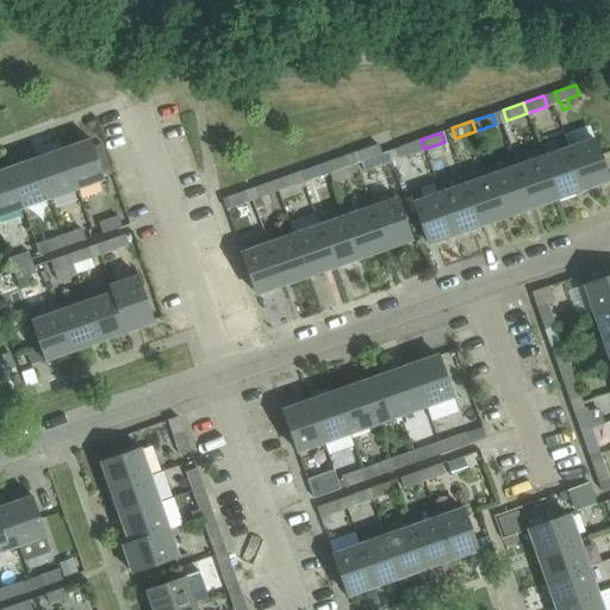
[(78,188),(105,179),(91,139),(63,149),(78,188)]
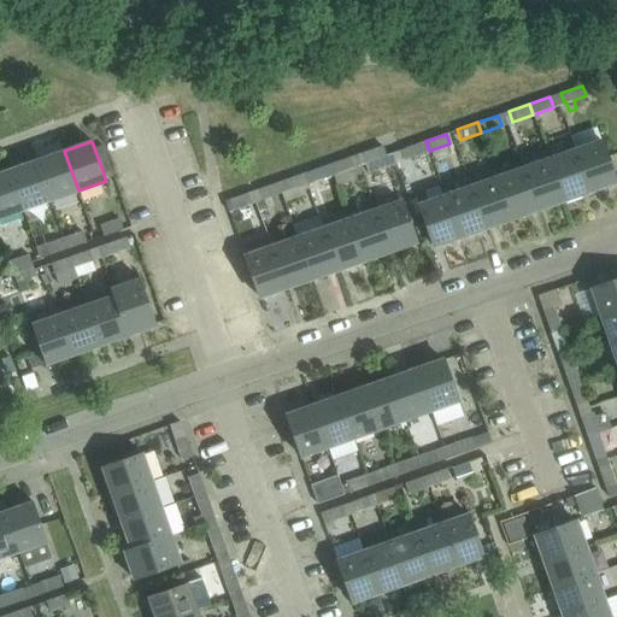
[(409,158),(429,151),(425,141),(405,148),(409,158)]
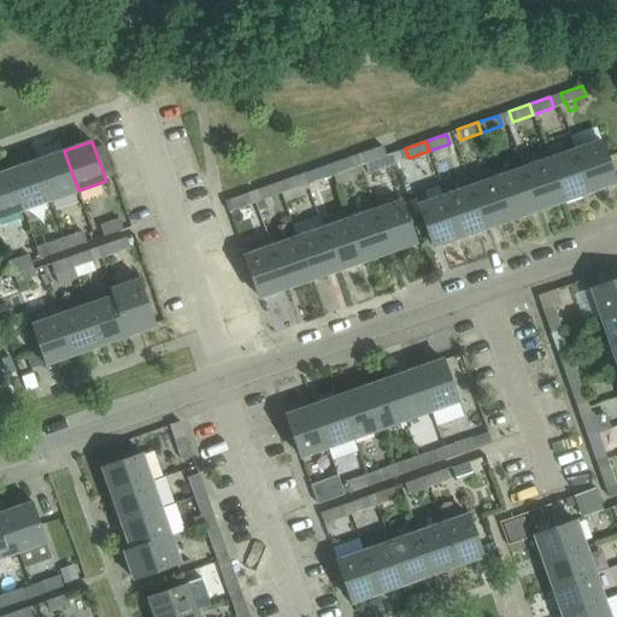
[(575,151),(588,191),(616,181),(601,141),(575,151)]
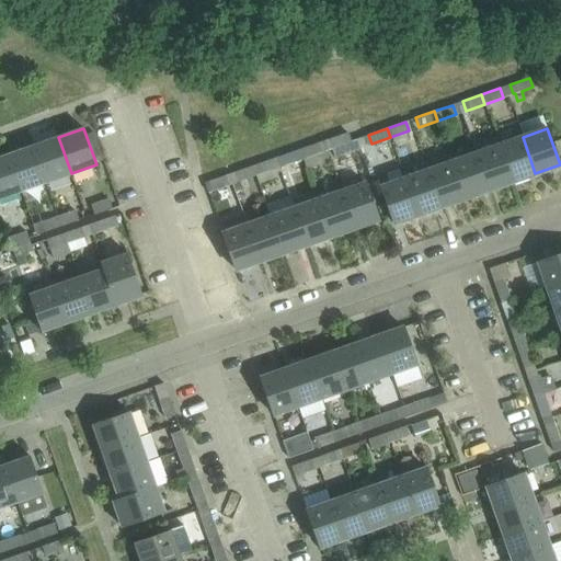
[(351,141),(350,140),(347,133),(323,141),(327,150),(332,148),(334,157),(359,148),(357,139),(351,141)]
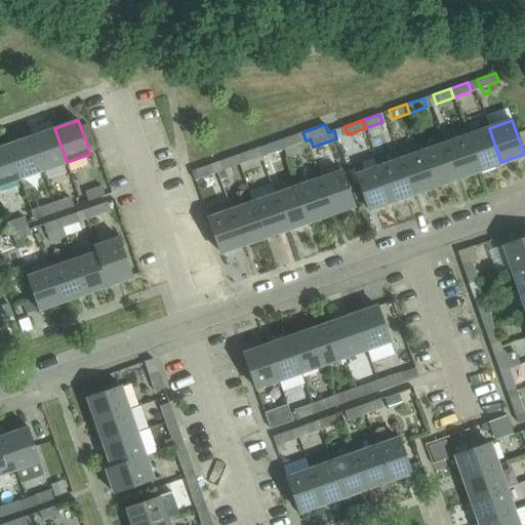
[(43,170),(67,162),(54,128),(31,136),(43,170)]
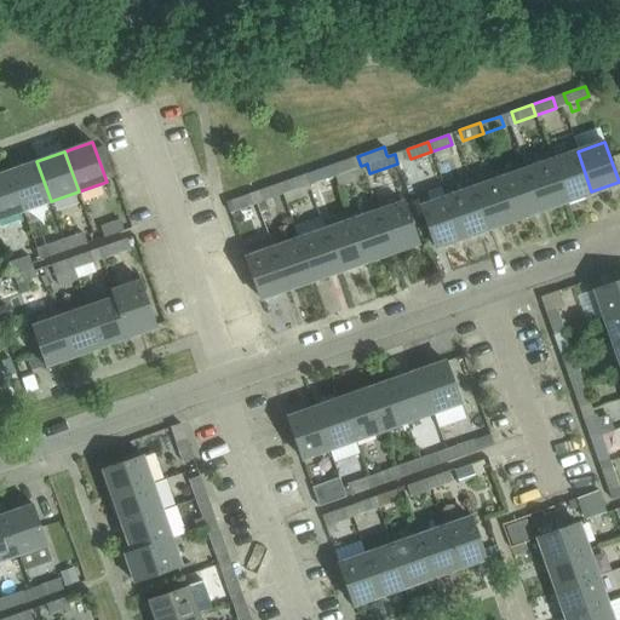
[(566,201),(591,191),(578,151),(551,160),(566,201)]
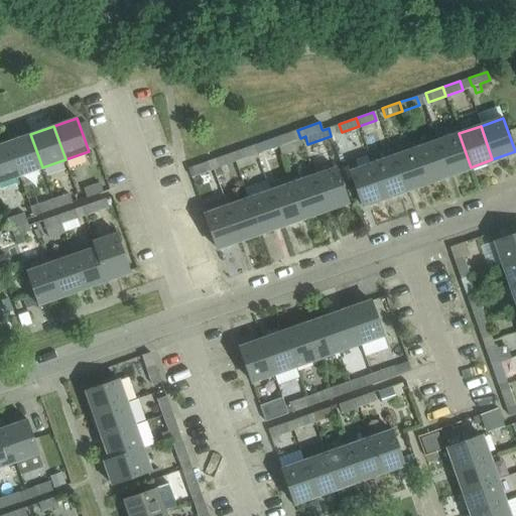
[(303,148),(300,138),(297,130),(275,137),(282,155),(303,148)]
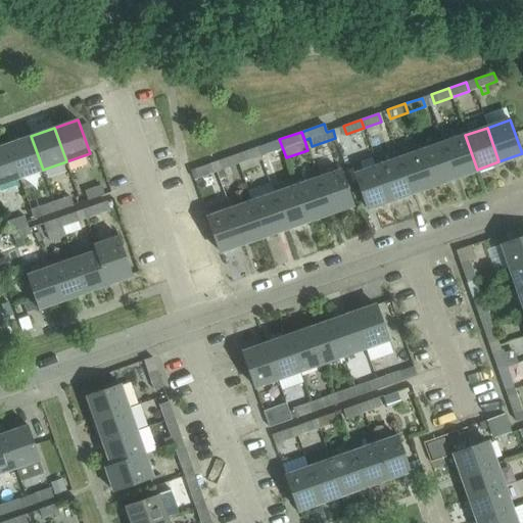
[(456,177),(477,170),(465,135),(443,143),(456,177)]
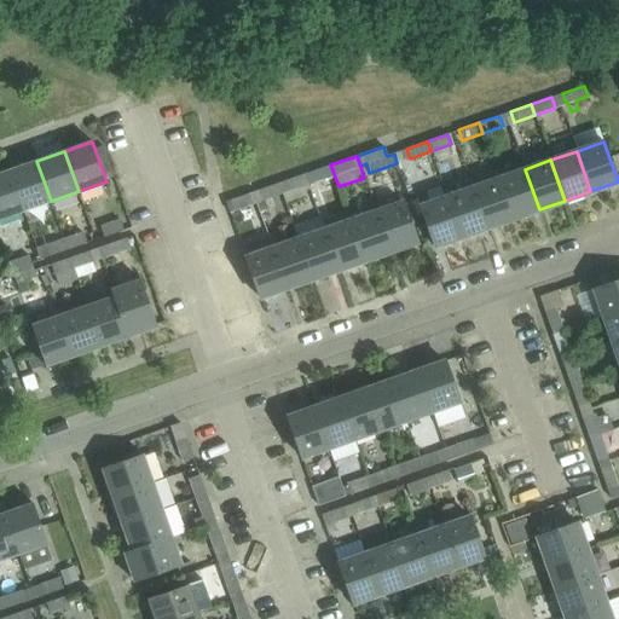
[(23,210),(51,201),(36,161),(9,171),(23,210)]
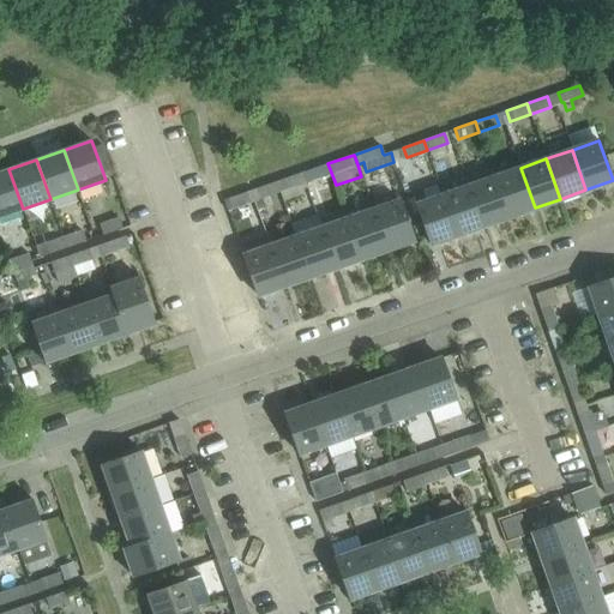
[(317,191),(336,185),(327,163),(307,170),(311,181),(313,180),(317,191)]
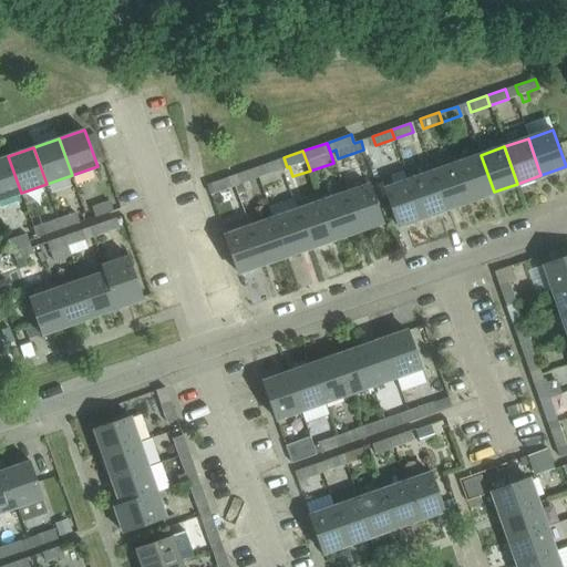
[(470,200),(494,192),(481,155),(457,163),(470,200)]
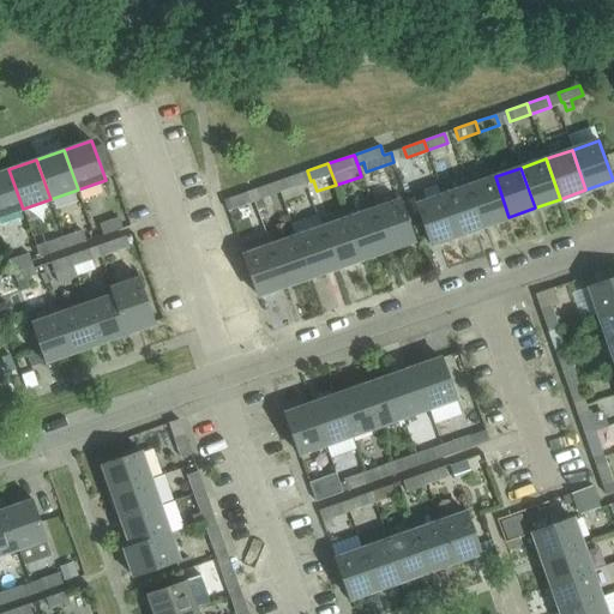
[(0,216),(23,209),(8,169),(0,172),(0,216)]
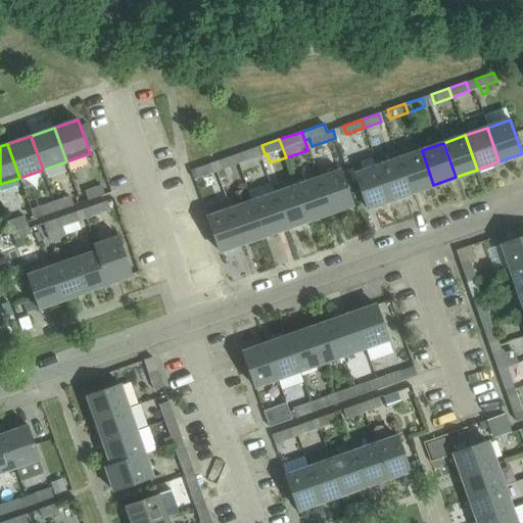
[(238,163),(255,157),(252,148),(235,154),(238,163)]
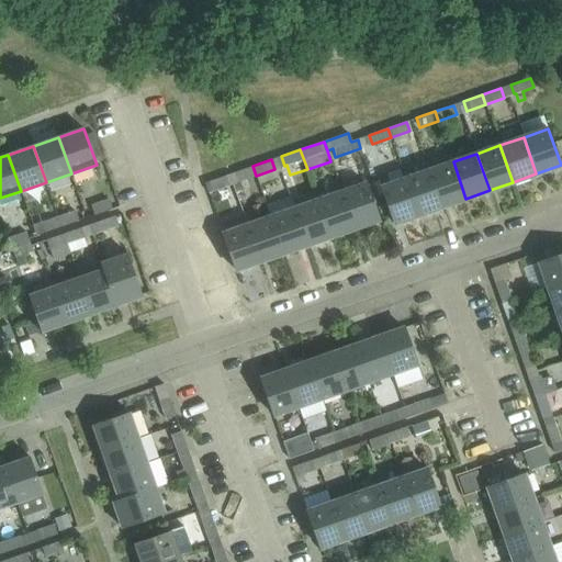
[(442,206),(465,199),(453,161),(429,170),(442,206)]
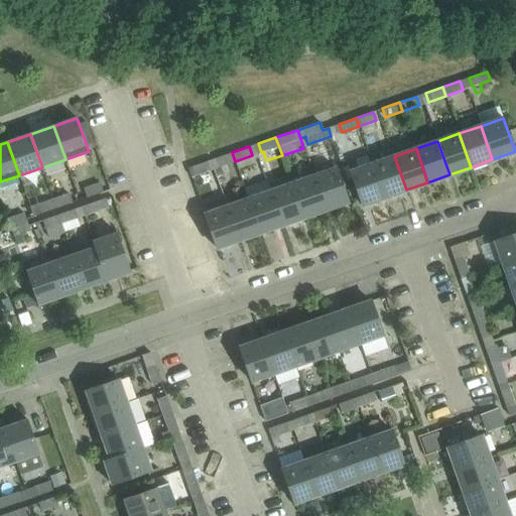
[(238,169),(235,161),(232,152),(215,158),(218,167),(220,166),(223,174),(238,169)]
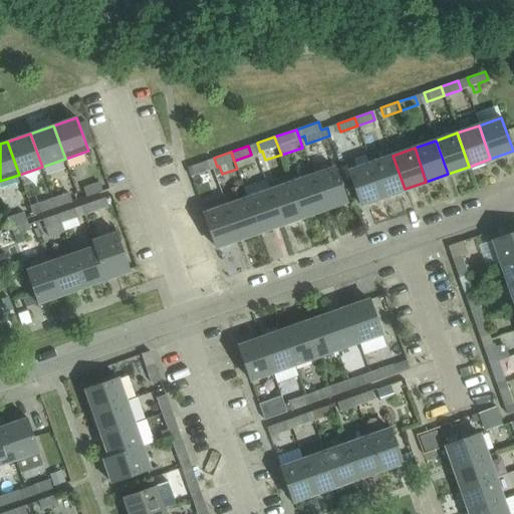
[(383,197),(405,189),(393,156),(371,164),(383,197)]
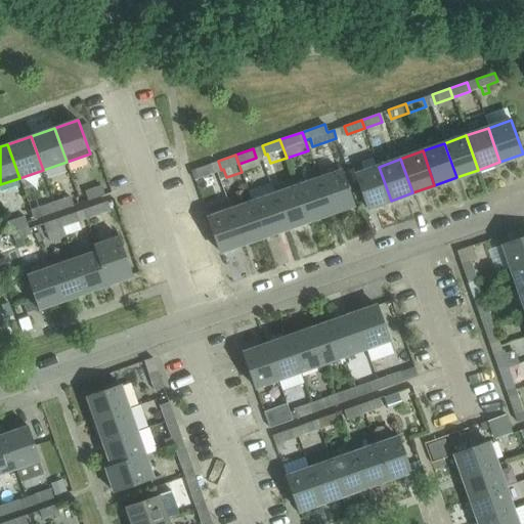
[(191,171),(194,179),(212,173),(209,165),(191,171)]
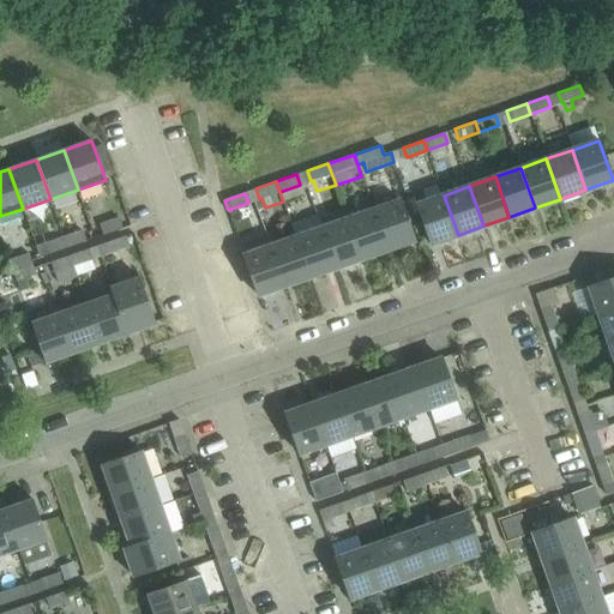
[(431,245),(458,235),(444,196),(416,204),(431,245)]
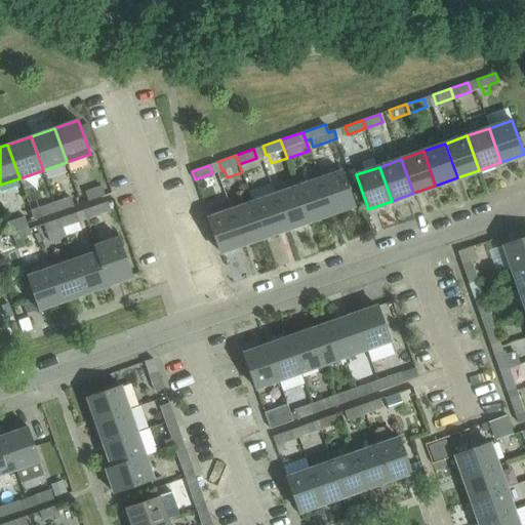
[(354,205),(348,186),(341,170),(319,178),(331,213),(354,205)]
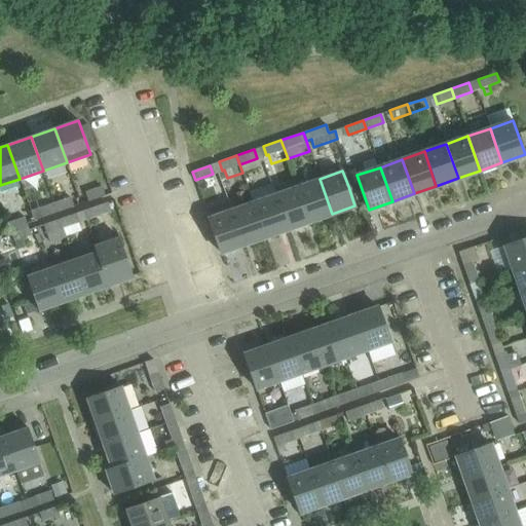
[(298,186),(297,186),(294,175),(272,183),(289,229),(310,222),(298,186)]
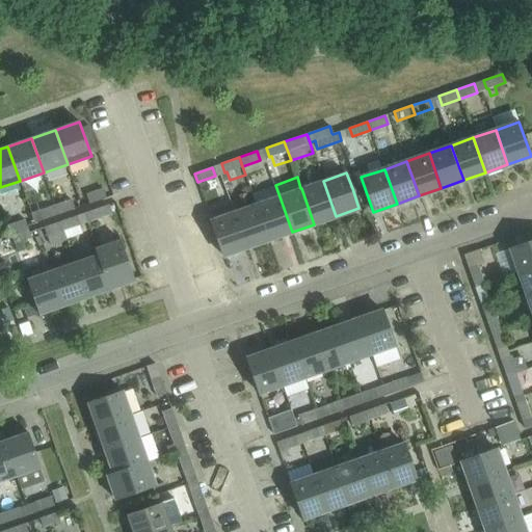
[(314,224),(336,216),(323,181),(301,188),(314,224)]
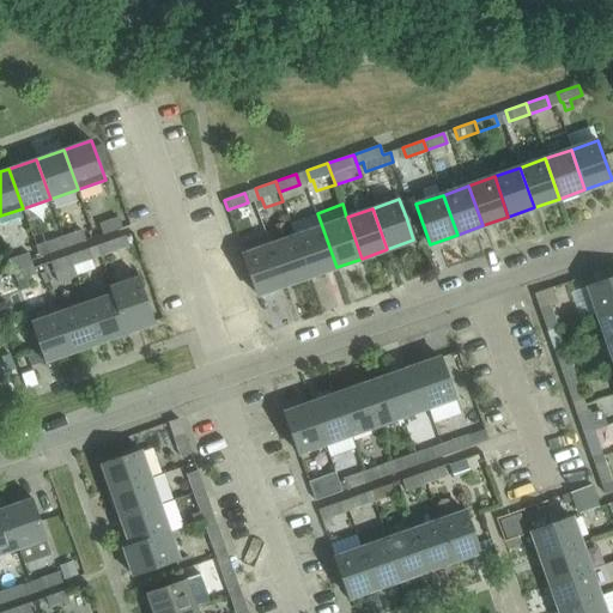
[(309,277),(337,267),(317,213),(316,213),(321,226),(295,236),(309,277)]
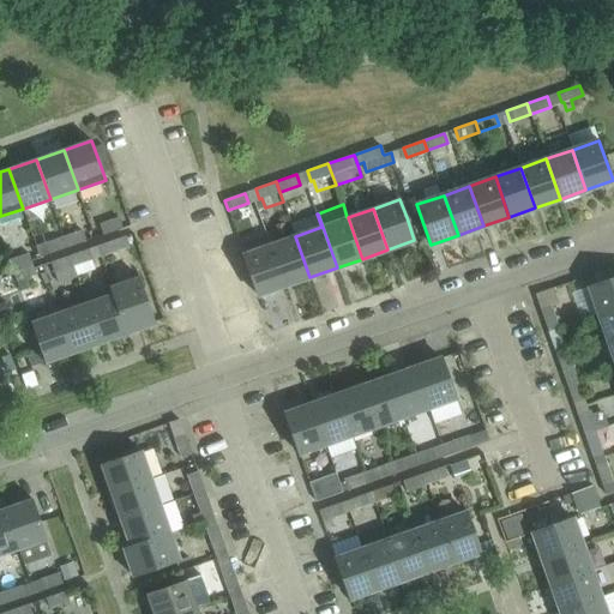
[(103,235),(122,228),(119,218),(100,224),(103,235)]
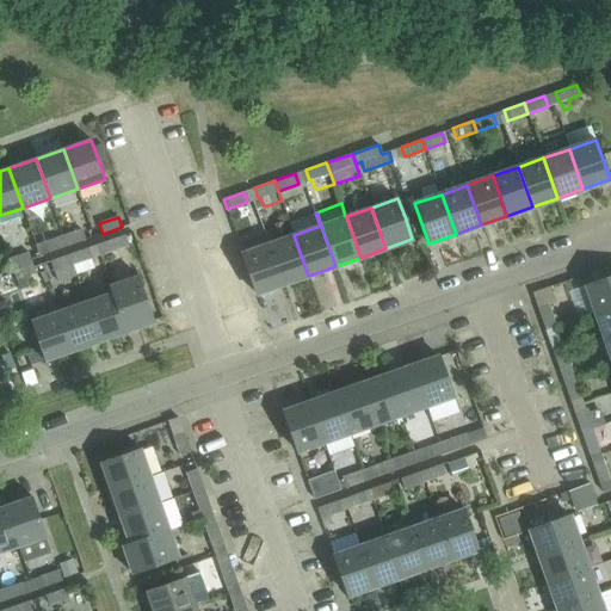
[(63,236),(67,246),(85,240),(81,229),(63,236)]
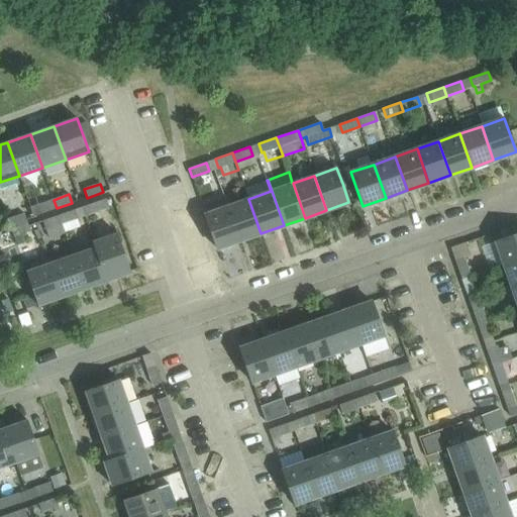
[(108,207),(105,199),(82,207),(85,215),(108,207)]
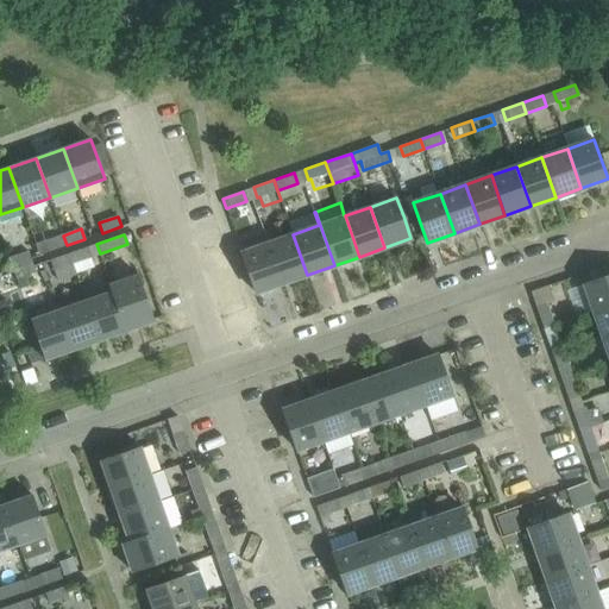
[(282,284),(307,275),(293,234),(268,244),(282,284)]
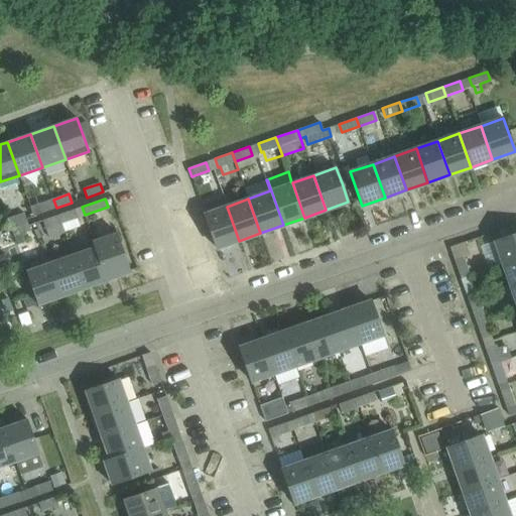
[(40,214),(56,208),(53,200),(37,205),(40,214)]
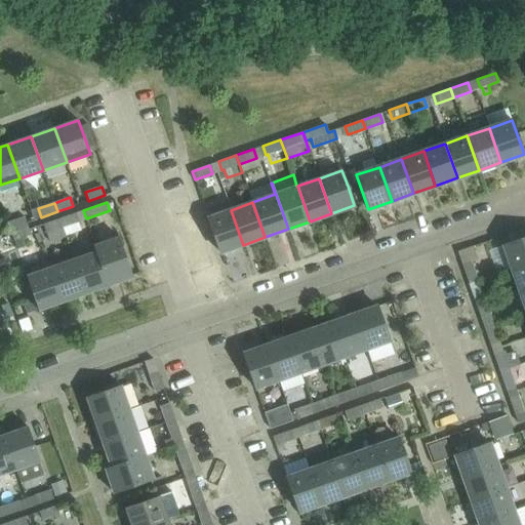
[(220,252),(243,245),(231,210),(208,217),(220,252)]
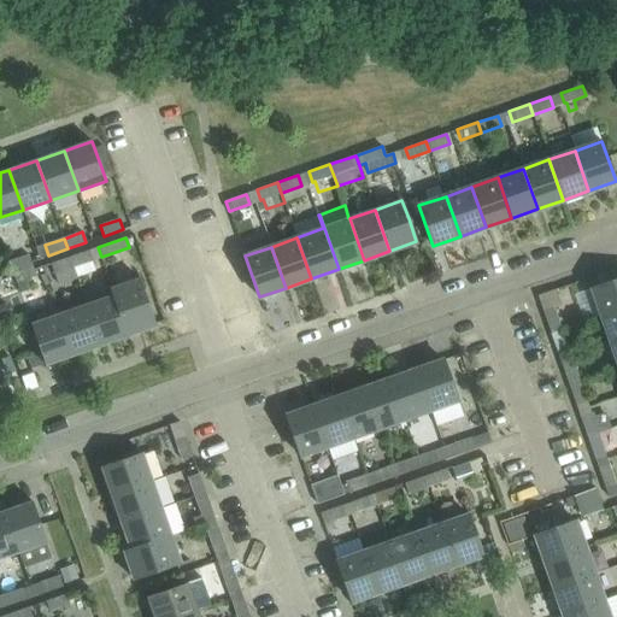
[(97,270),(93,260),(89,251),(70,257),(77,277),(97,270)]
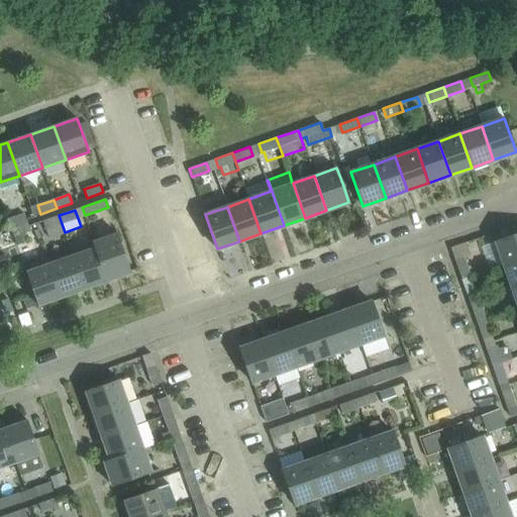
[(24,213),(8,219),(14,236),(30,230),(24,213)]
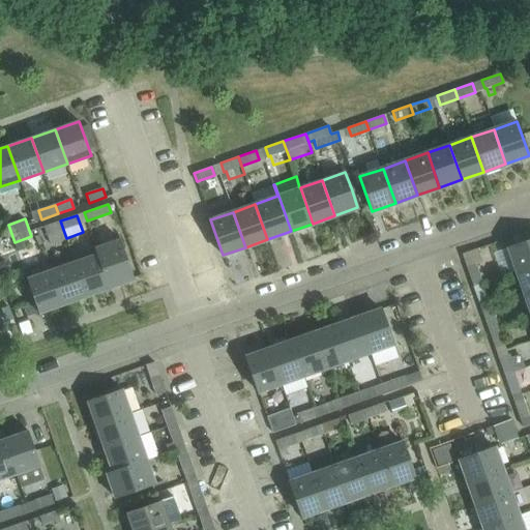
[(50,243),(66,238),(60,221),(43,227),(50,243)]
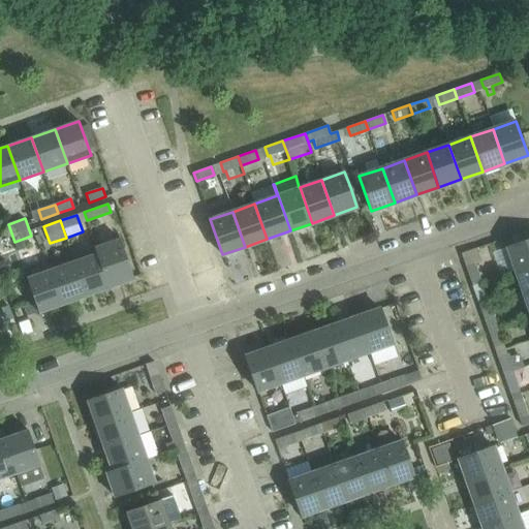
[(98,253),(110,287),(134,279),(120,239),(96,247),(98,253)]
